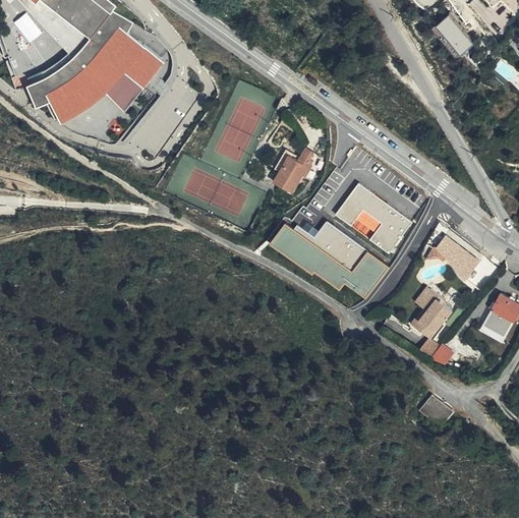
[(26,88),(35,111),(50,104),(60,123),(91,106),(95,102),(105,93),(123,73),(143,91),(155,77),(151,73),(160,61),(125,34),(130,23),(113,13),(116,9),(103,0),(17,0),(30,13),(33,9),(81,49),(72,59),(79,67),(52,87),(43,73),(40,74),(37,75),(35,77),(32,78),(29,79),(31,85),(26,88)]
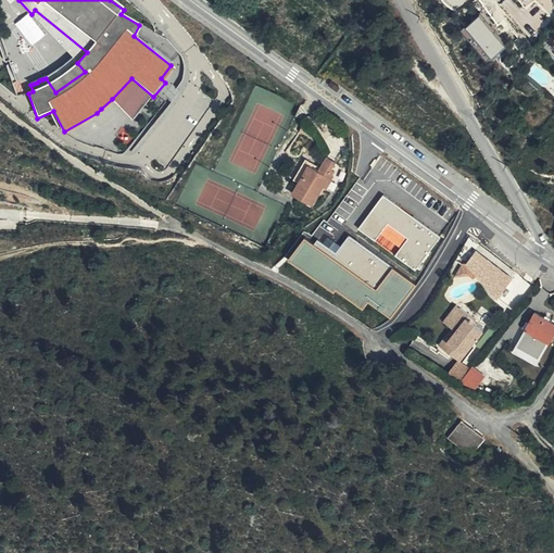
[(47,77),(46,78),(55,92),(85,72),(77,63),(87,52),(35,10),(32,14),(73,59),(72,60),(71,61),(68,62),(66,63),(65,65),(63,66),(62,67),(61,68),(57,71),(55,72),(53,73),(51,75),(50,75),(47,77)]
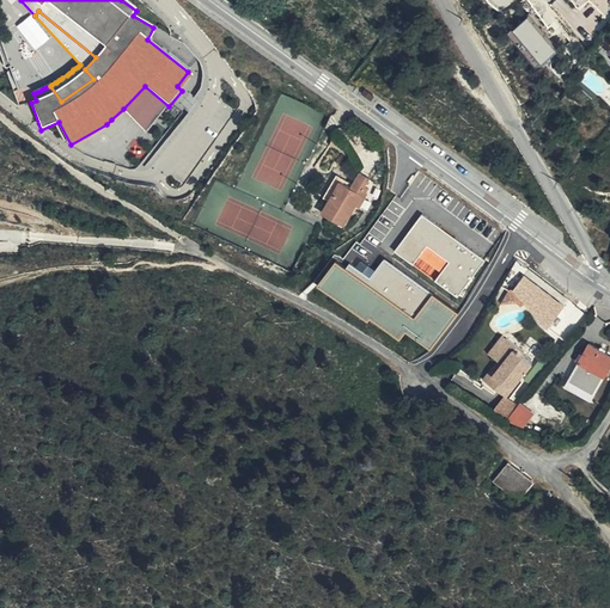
[(556,50),(529,16),(514,28),(542,62),(556,50)]
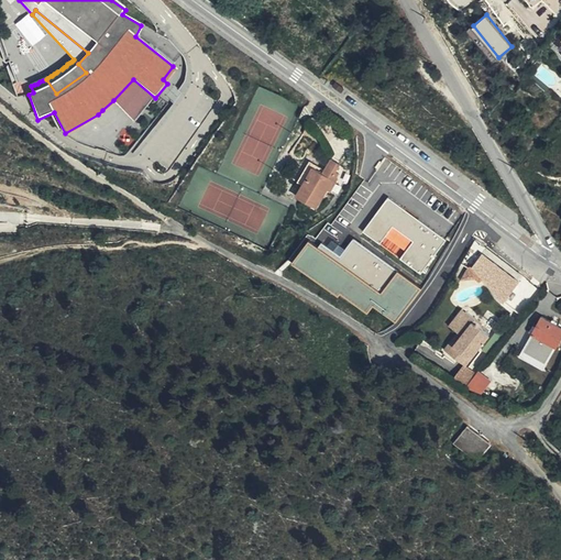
[(155,98),(133,79),(113,100),(134,124),(155,98)]
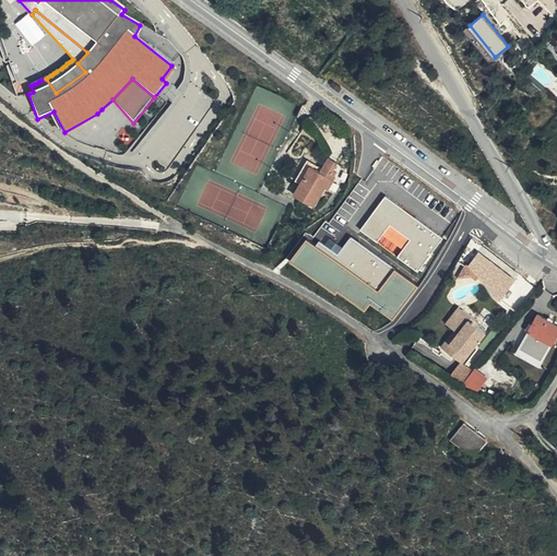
[(328,180),(332,174),(335,166),(329,162),(326,167),(322,165),(320,168),(323,170),(321,174),(320,176),(309,170),(298,188),(293,198),(311,210),(323,191),(330,182),(328,180)]
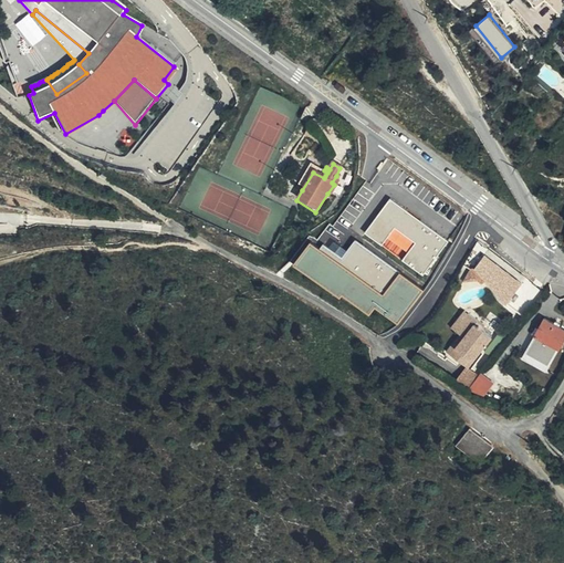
[(324,178),(325,176),(310,166),(296,187),(302,190),(313,173),(324,178)]
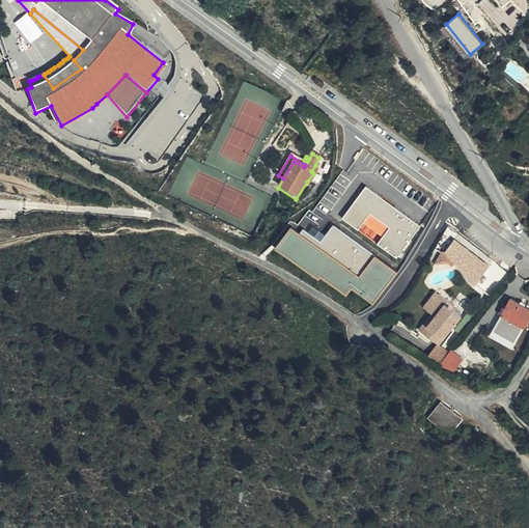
[(318,167),(315,165),(311,171),(313,173),(307,182),(310,184),(317,172),(315,171),(318,167)]
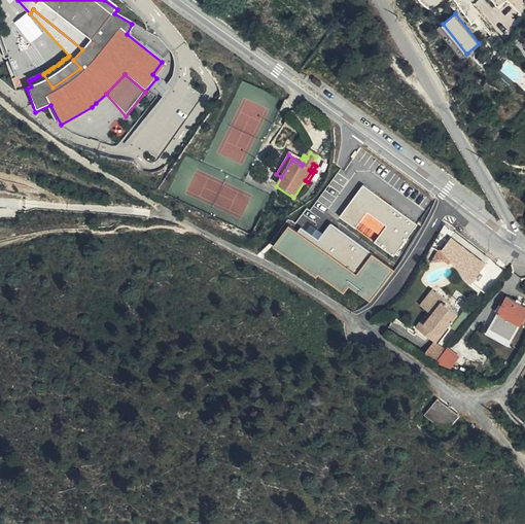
[(394,257),(418,224),(362,185),(339,217),(394,257)]
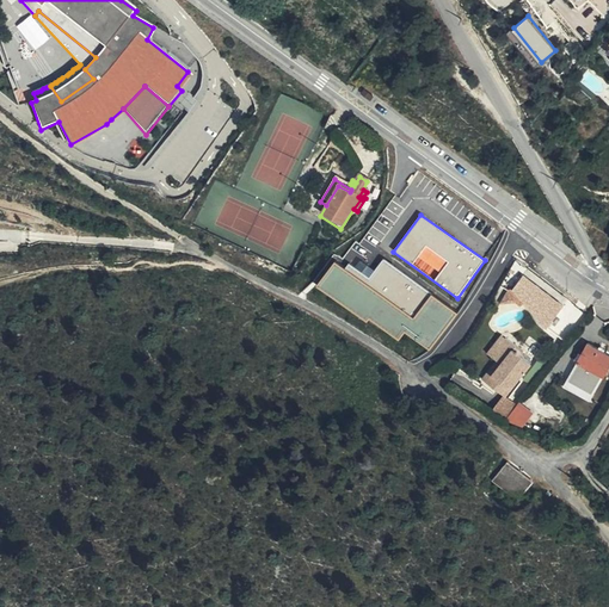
[(334,260),(315,286),(397,344),(404,334),(429,352),(457,313),(382,259),(369,278),(348,264),(345,267),(334,260)]
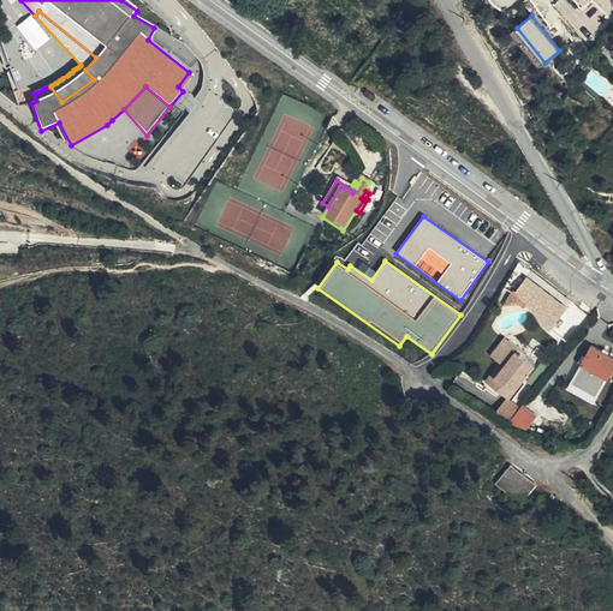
[(503,307),(521,306),(510,293),(503,307)]
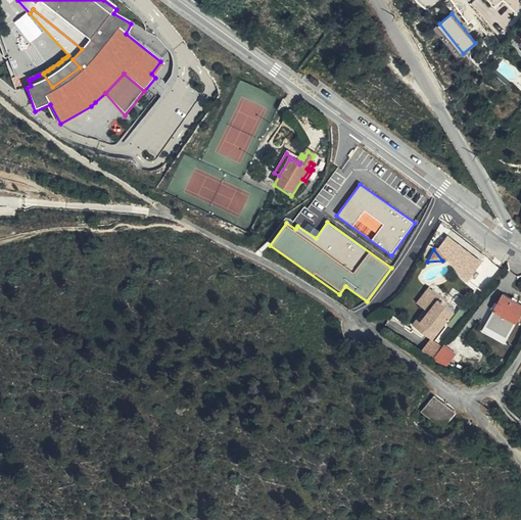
[(419,309),(431,293),(427,289),(415,305),(419,309)]
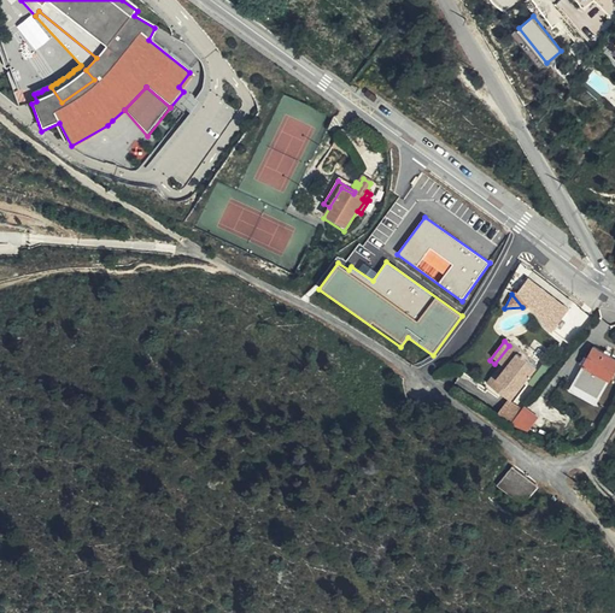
[(487,389),(507,404),(534,370),(526,361),(527,359),(509,346),(495,364),(498,366),(503,370),(487,389)]
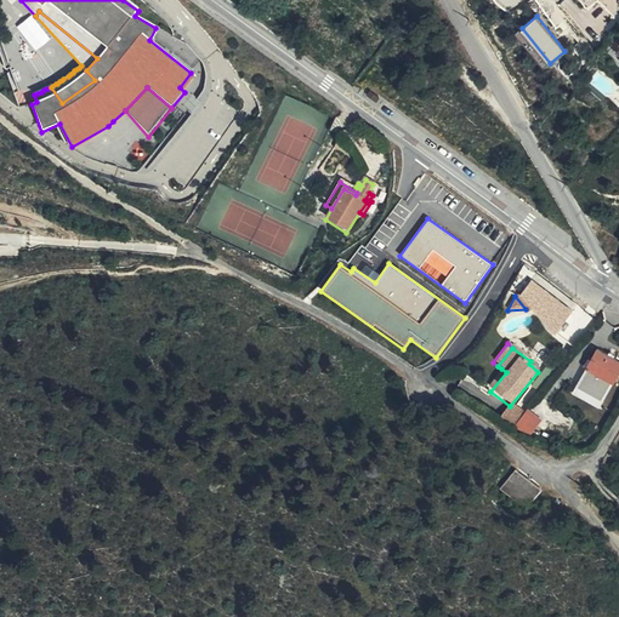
[(596,352),(590,363),(584,371),(578,383),(586,388),(594,376),(611,386),(618,371),(618,364),(613,361),(606,358),(596,352)]
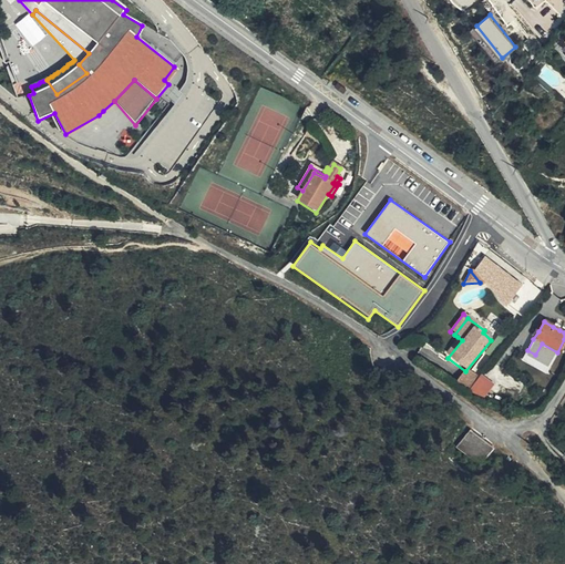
[(444,355),(448,358),(462,340),(458,337),(444,355)]
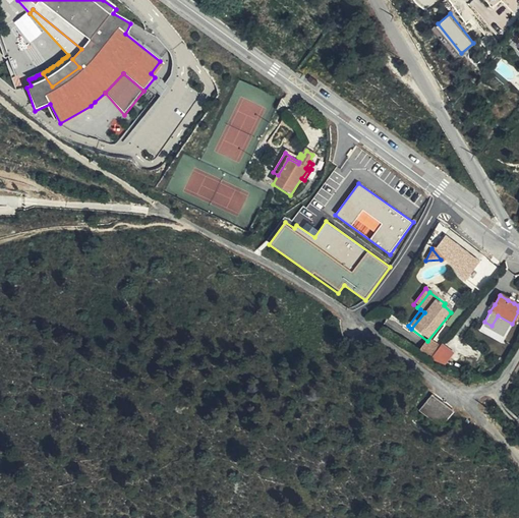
[(443,326),(431,340),(437,343),(447,329),(443,326)]
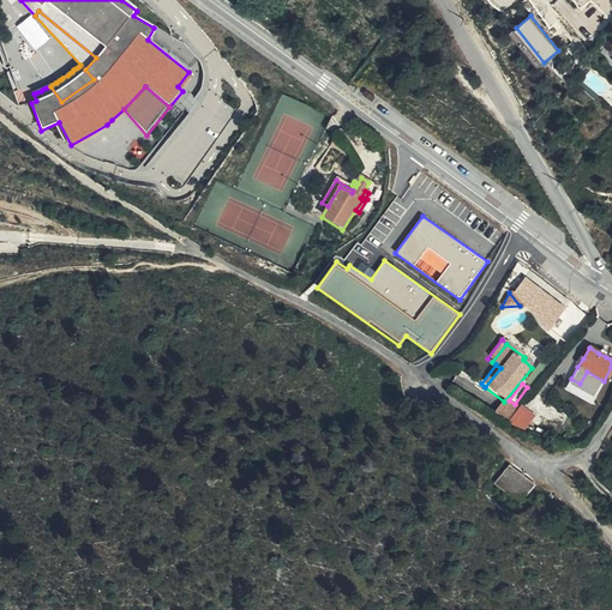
[(491,417),(504,428),(516,411),(504,402),(491,417)]
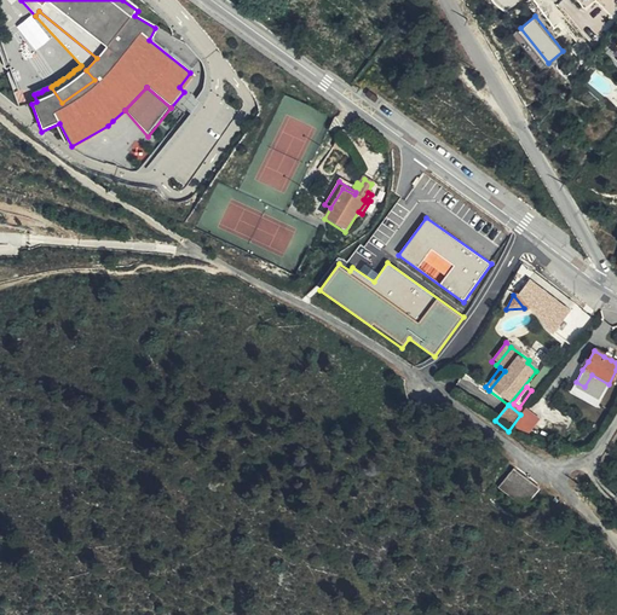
[(534,439),(545,423),(528,416),(517,433),(534,439)]
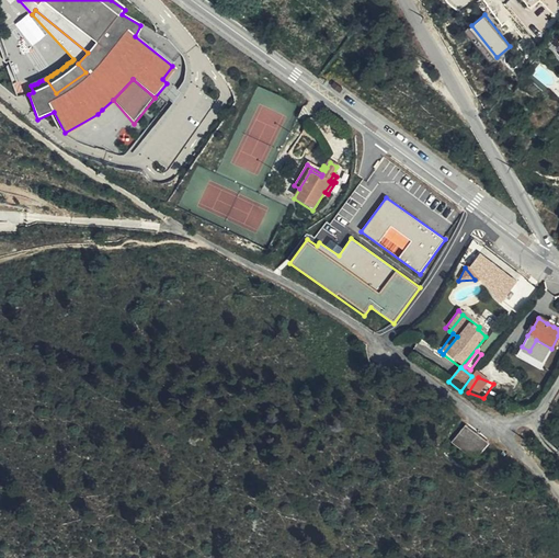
[(483,444),(460,425),(446,444),(468,463),(483,444)]
